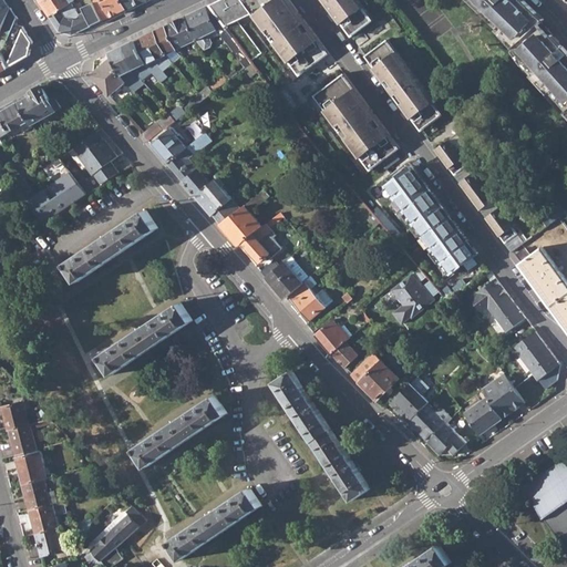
[(0,0),(0,31),(2,30),(12,9),(6,0),(0,0)]
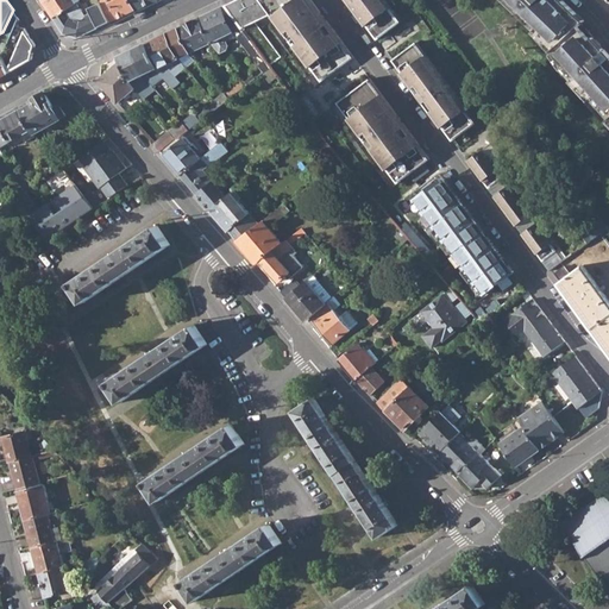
[(42,0),(54,18),(74,5),(75,4),(79,1),(81,0),(80,0),(42,0)]
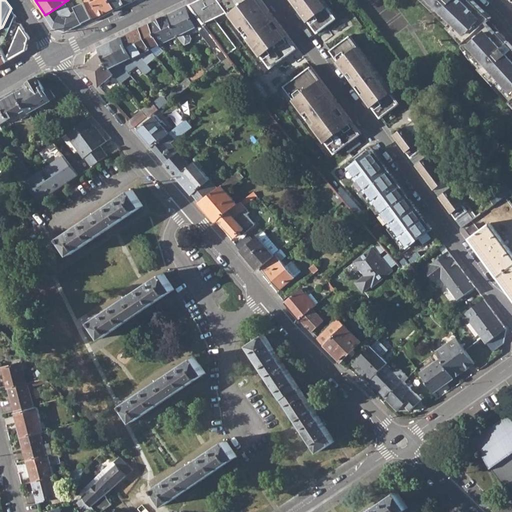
[(115,8),(111,0),(85,0),(84,1),(85,2),(93,18),(115,8)]
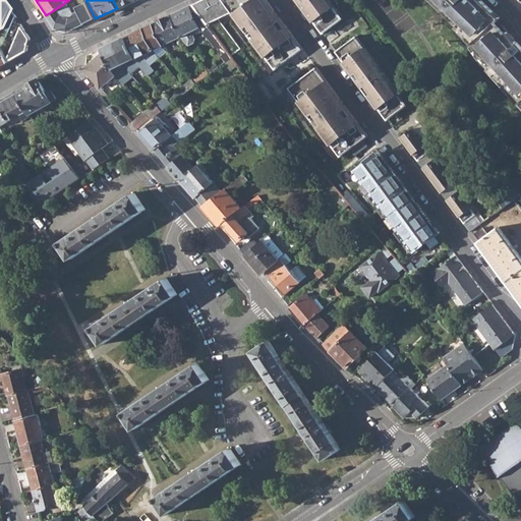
[(201,0),(193,4),(209,23),(235,10),(277,69),(304,49),(268,0),(201,0)]
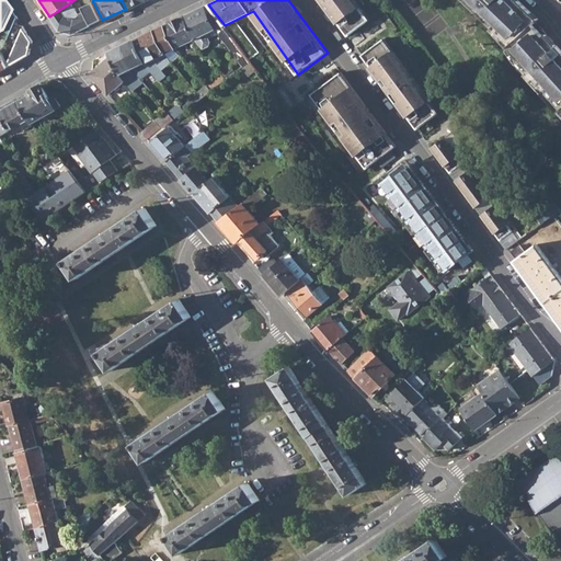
[(323,0),(350,35),(371,19),(357,0),(323,0)]
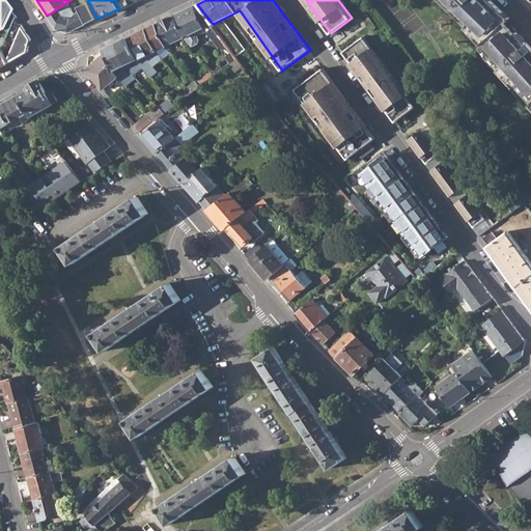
[(440,0),(467,26),(465,27),(479,44),(503,22),(508,17),(491,0),(440,0)]
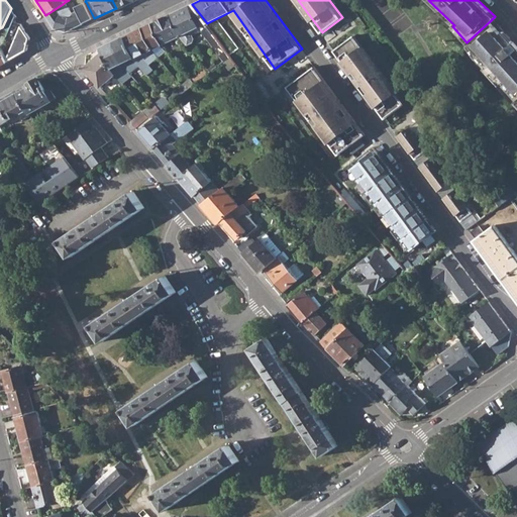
[(55,29),(68,31),(94,18),(86,2),(77,7),(79,11),(74,13),(67,1),(64,3),(63,4),(45,15),(55,29)]
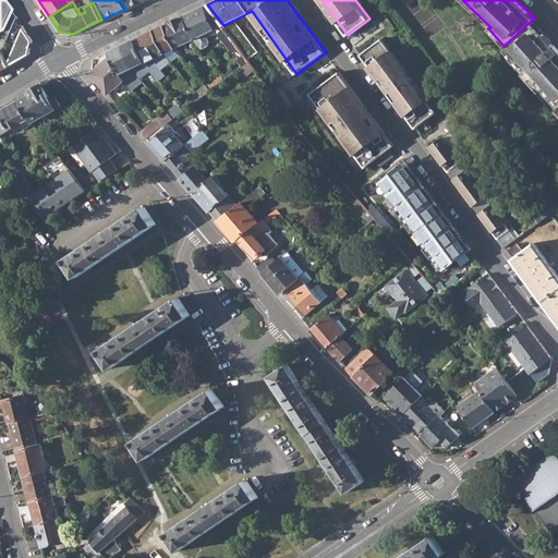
[(194,39),(203,50),(209,47),(211,41),(206,33),(211,28),(217,28),(221,26),(206,5),(183,16),(194,39)]
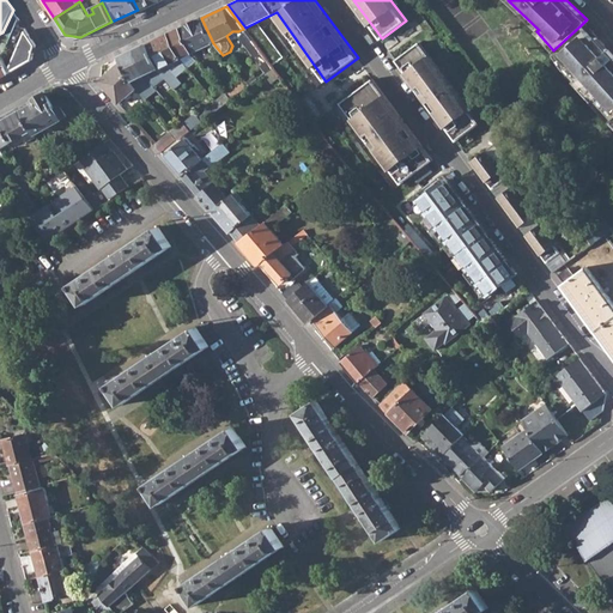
[(13,10),(2,32),(11,37),(18,18),(13,10)]
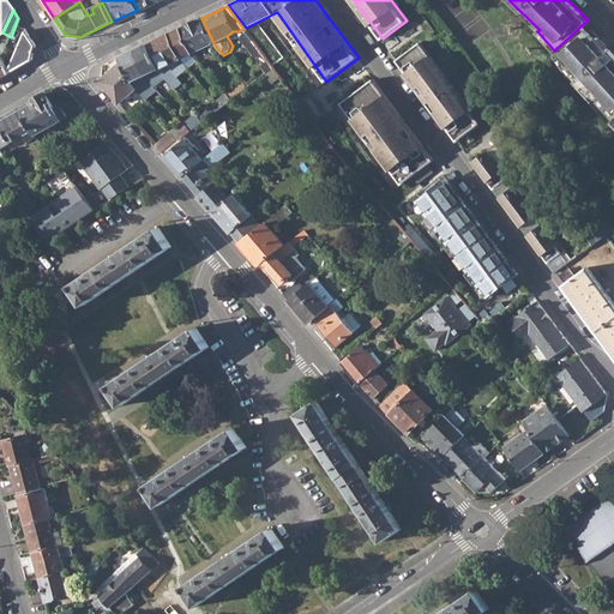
[(180,28),(192,53),(214,43),(202,18),(180,28)]
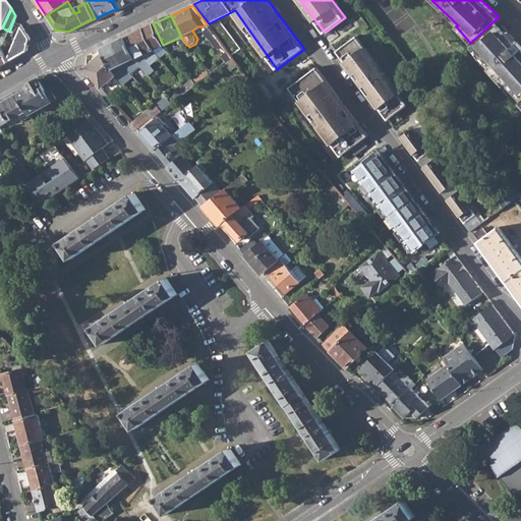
[(486,68),(519,104),(520,101),(520,46),(507,31),(504,33),(494,21),(470,43),(472,45),(481,54),(480,55),(489,66),(486,68)]
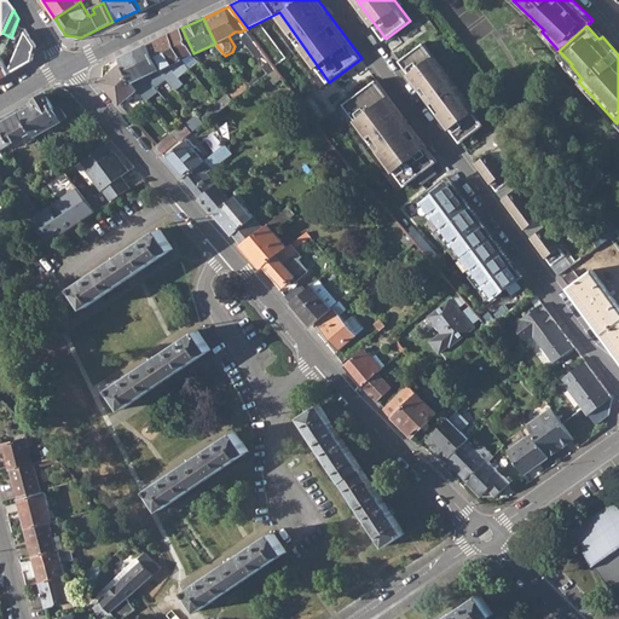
[(184,85),(179,77),(169,65),(183,58),(194,53),(181,28),(150,44),(161,69),(178,90),(184,85)]
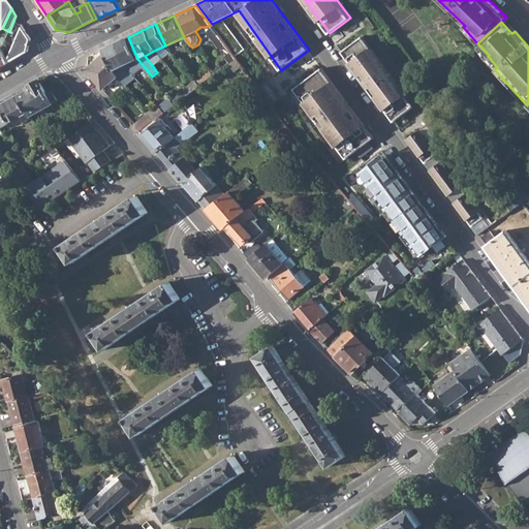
[(235,58),(248,75),(252,73),(246,65),(249,64),(224,30),(222,32),(216,25),(212,27),(235,58)]
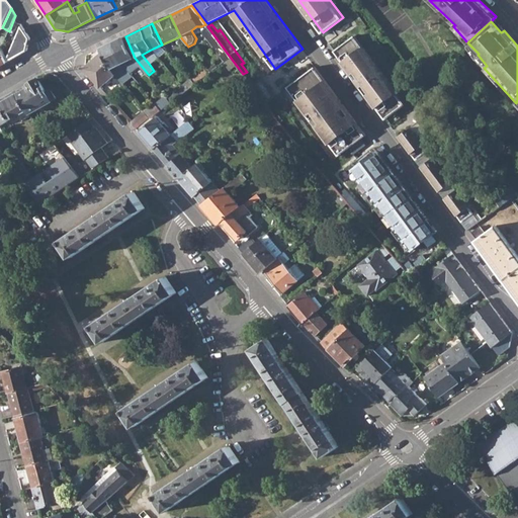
[(8,60),(9,62),(27,51),(30,38),(22,26),(8,60)]
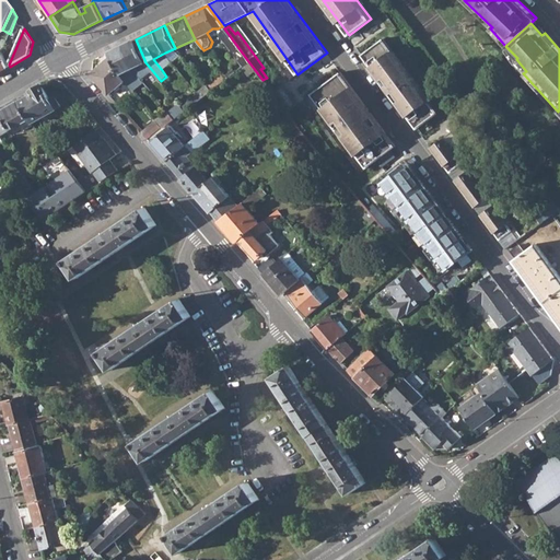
[(219,33),(243,66),(248,61),(224,28),(219,33)]
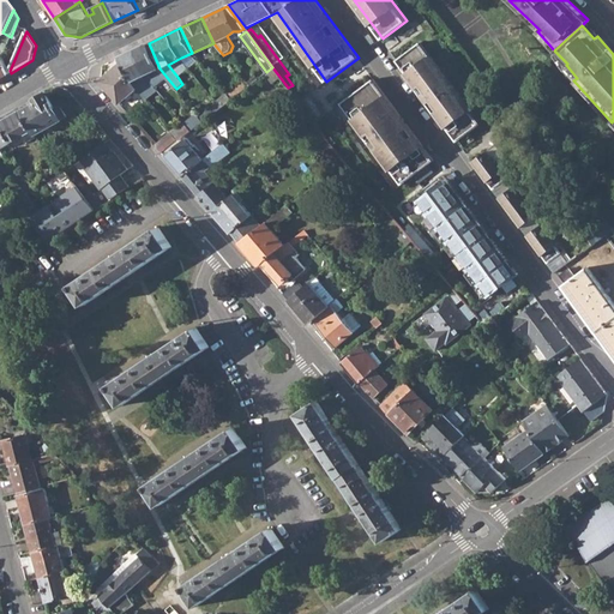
[(422,42),(398,59),(458,142),(483,124),(422,42)]
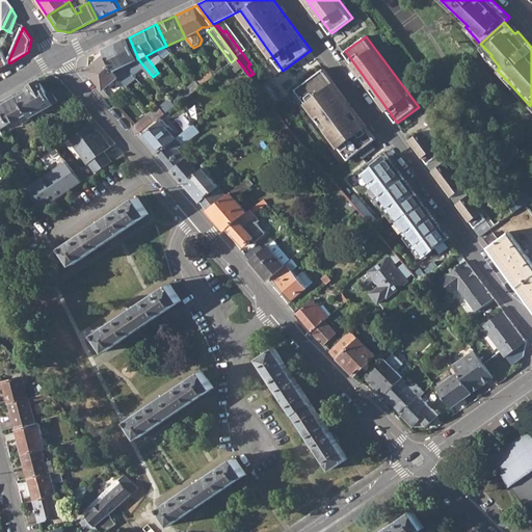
[(127,64),(138,59),(129,37),(116,44),(127,64)]
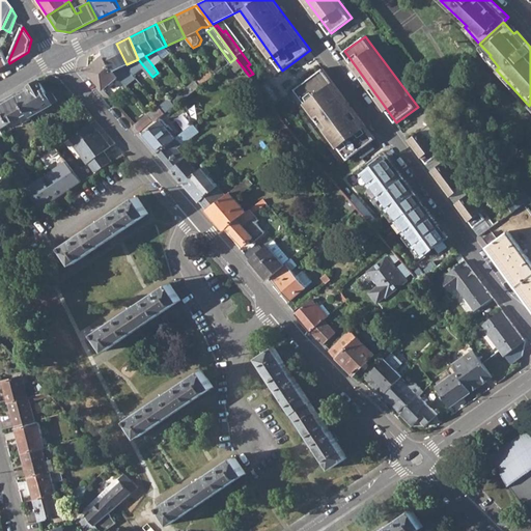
[(119,77),(128,87),(134,81),(121,67),(127,64),(116,44),(104,49),(106,53),(116,74),(119,77)]
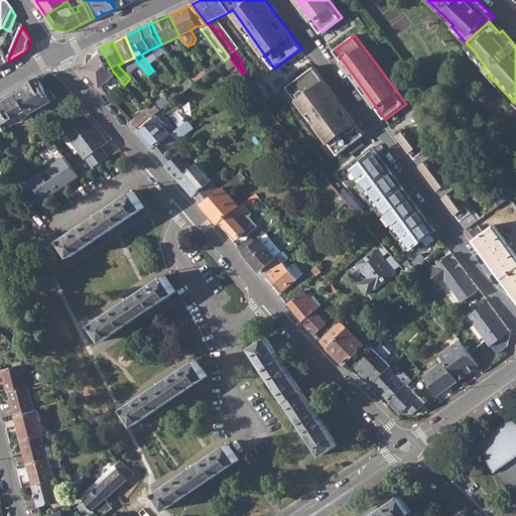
[(165,50),(161,44),(152,48),(158,57),(165,50)]
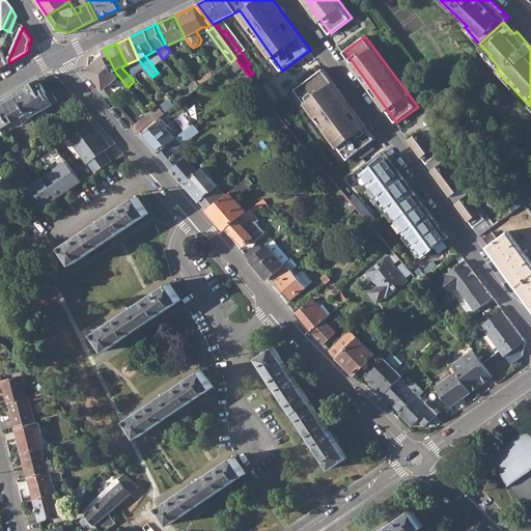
[(479,48),(486,59),(496,70),(499,67),(490,56),(491,55),(481,46),(479,48)]
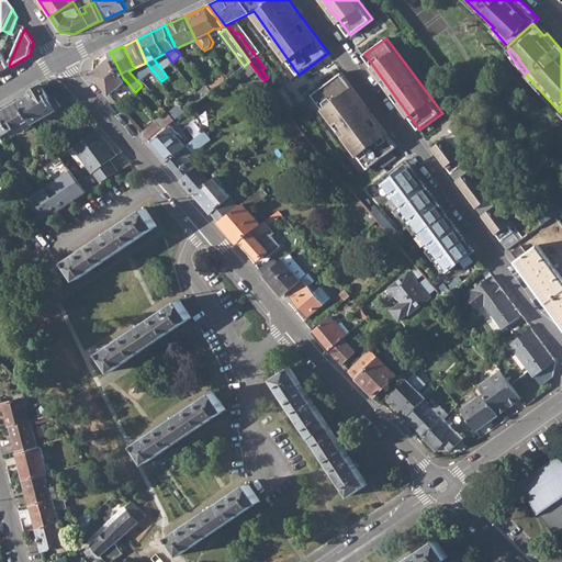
[(0,51),(0,71),(10,67),(9,65),(2,53),(0,51)]
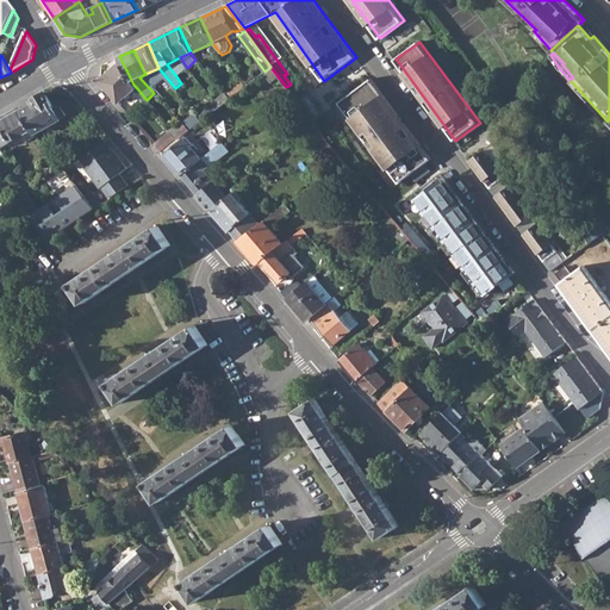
[(176,76),(187,68),(180,57),(167,64),(176,76)]
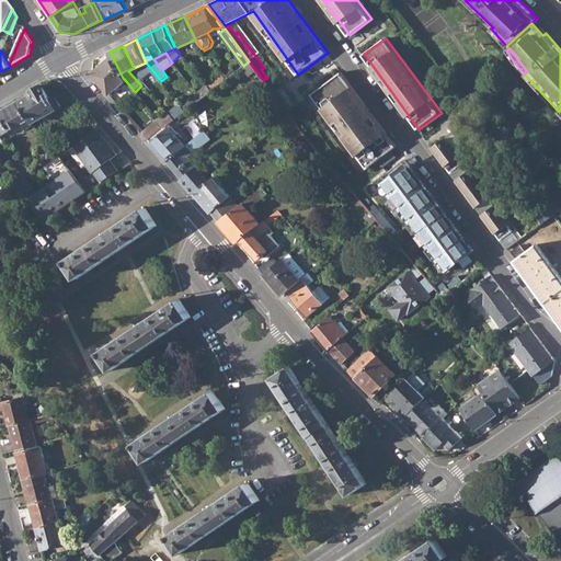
[(123,78),(112,56),(92,73),(110,94),(126,81),(123,78)]
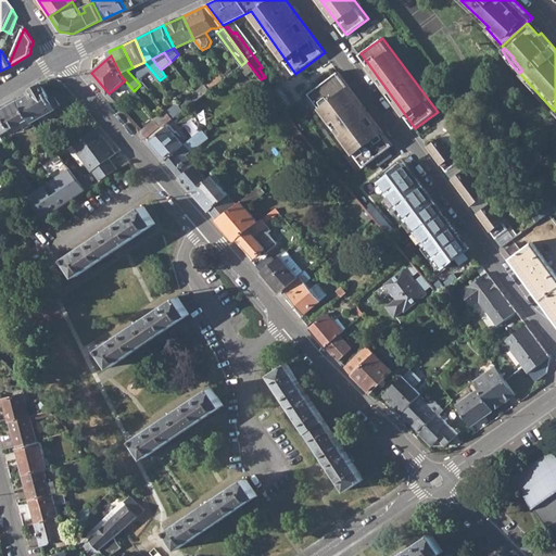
[(340,71),(305,95),(361,169),(394,144),(340,71)]
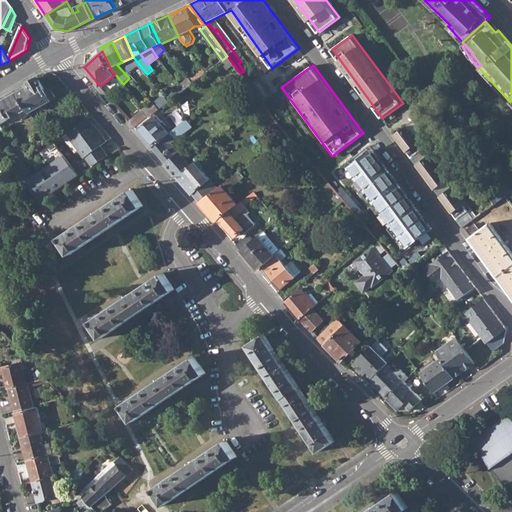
[(189,79),(193,83),(208,71),(205,67),(189,79)]
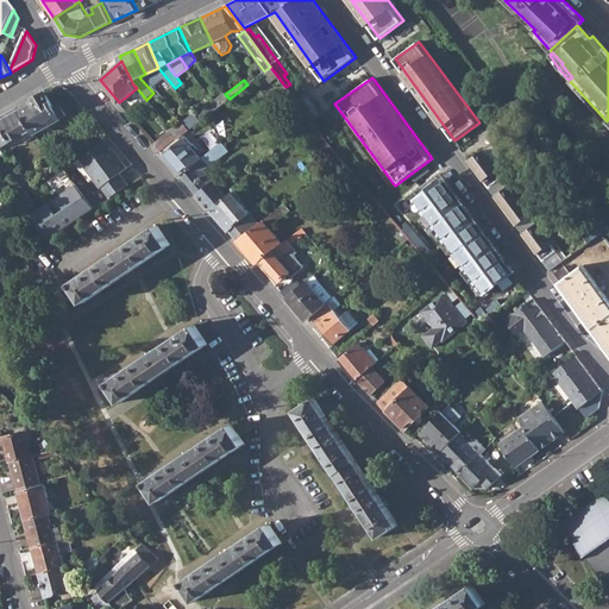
[(32,129),(41,140),(52,133),(70,124),(66,113),(60,115),(46,93),(35,100),(36,101),(22,110),(32,129)]
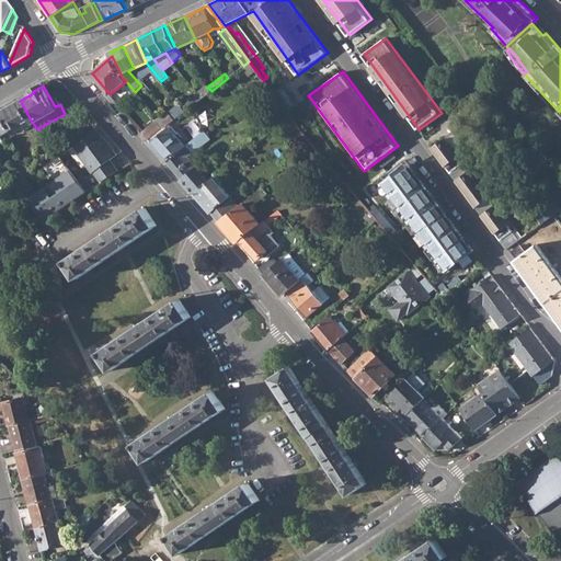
[(207,86),(198,93),(203,98),(212,91),(207,87),(207,86)]
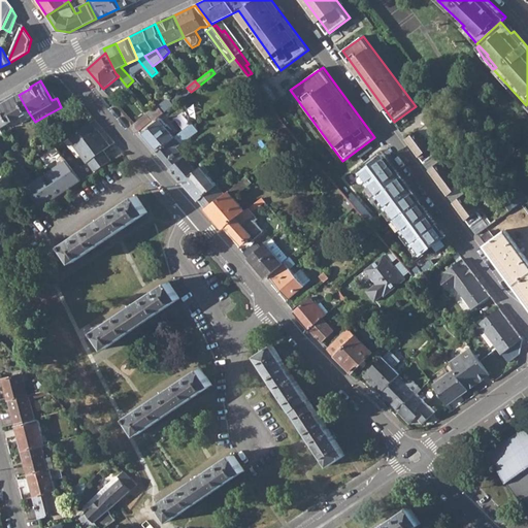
[(187,88),(180,93),(185,97),(191,92),(187,88)]
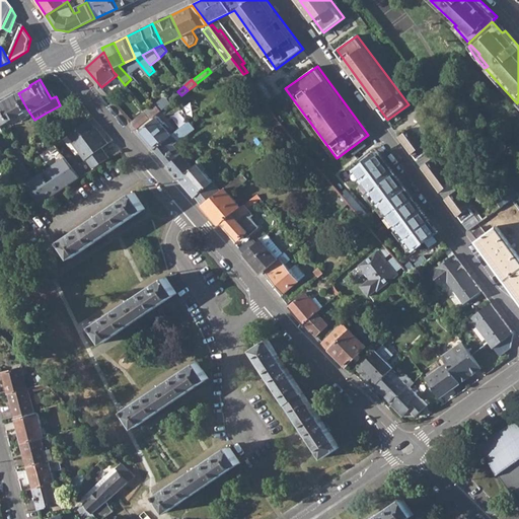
[(0,133),(3,131),(0,125),(27,109),(18,93),(17,91),(0,100),(0,133)]
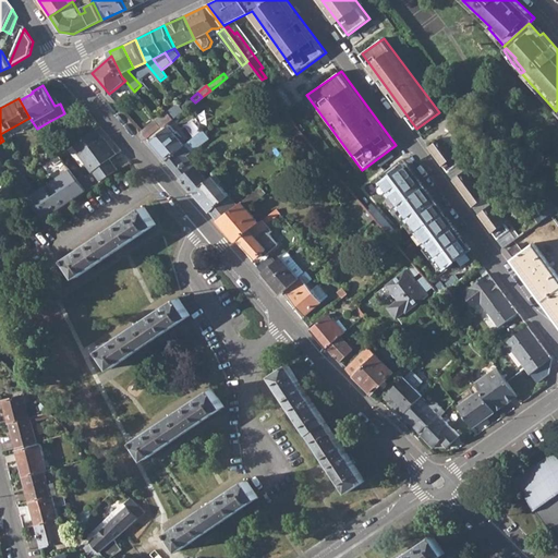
[(191,98),(180,105),(184,110),(187,108),(195,102),(191,98)]
